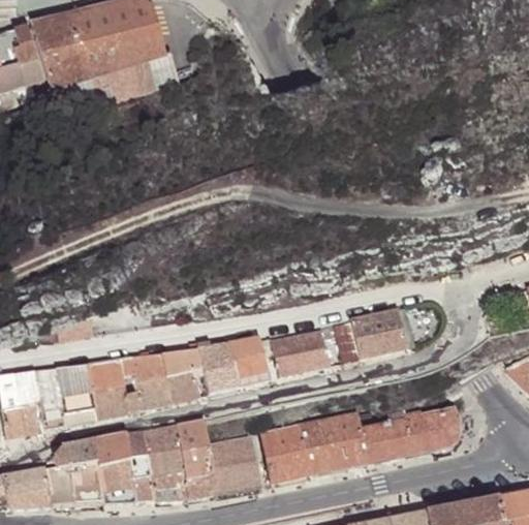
[(165,52),(150,4),(143,0),(121,0),(31,24),(51,85),(52,87),(67,82),(165,52)]
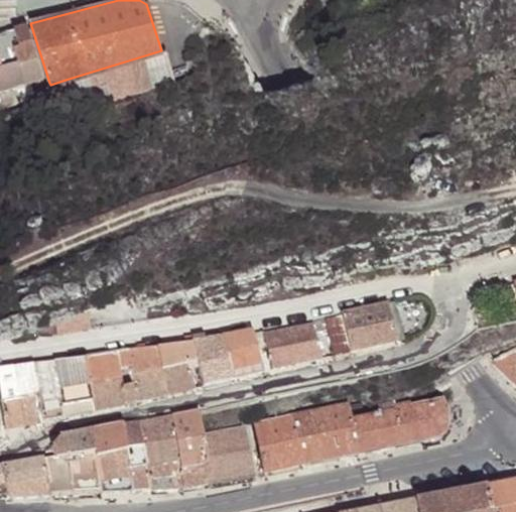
[(74,0),(66,2),(69,10),(91,4),(90,0),(74,0)]
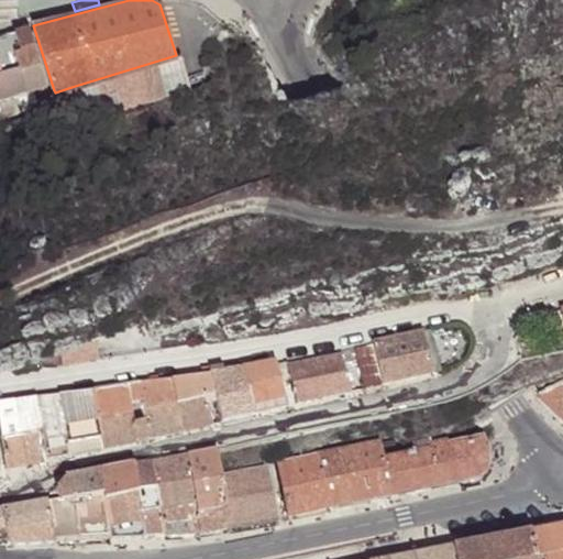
[(31,25),(51,88),(52,90),(54,90),(33,25),(31,25)]
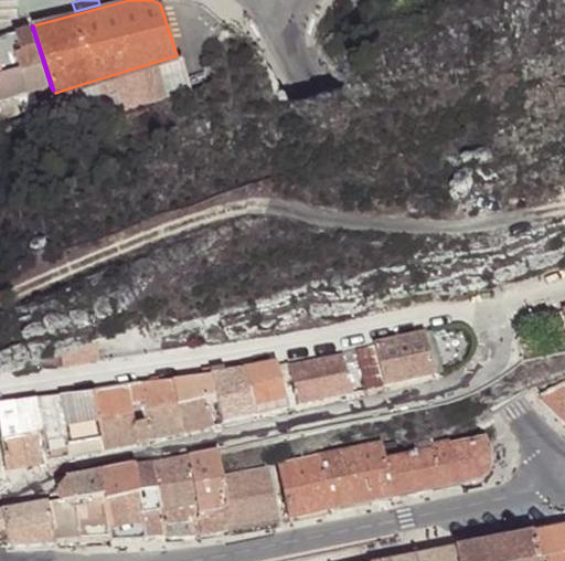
[(29,27),(0,34),(0,97),(46,84),(29,27)]
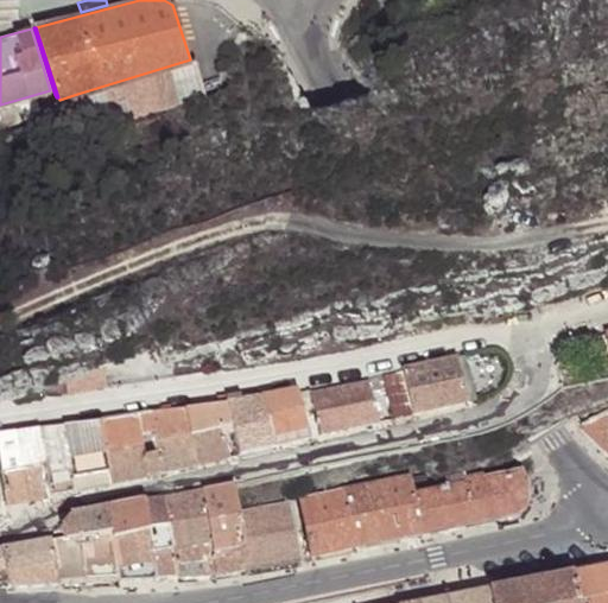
[(59,100),(58,97),(56,97),(51,99),(58,120),(83,113),(77,94),(59,100)]
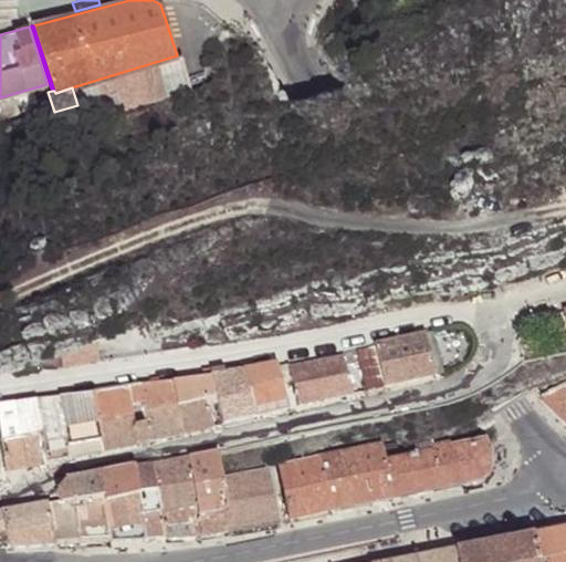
[(385,385),(437,373),(426,330),(374,341),(374,342),(385,385)]
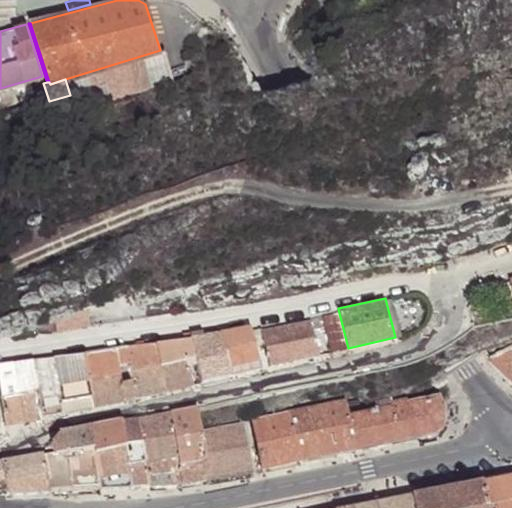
[(90,322),(86,301),(52,311),(56,329),(90,322)]
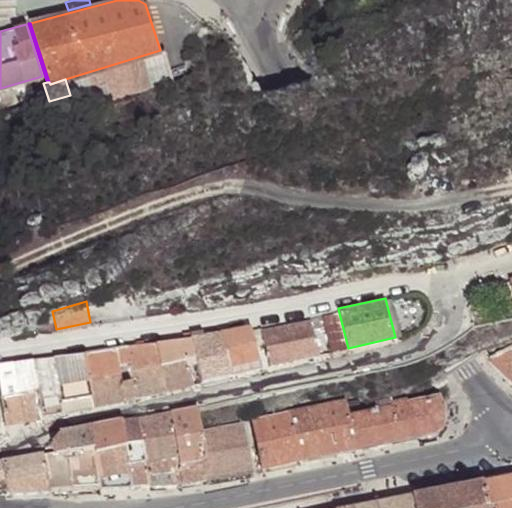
[(338,309),(322,313),(332,351),(348,348),(338,309)]
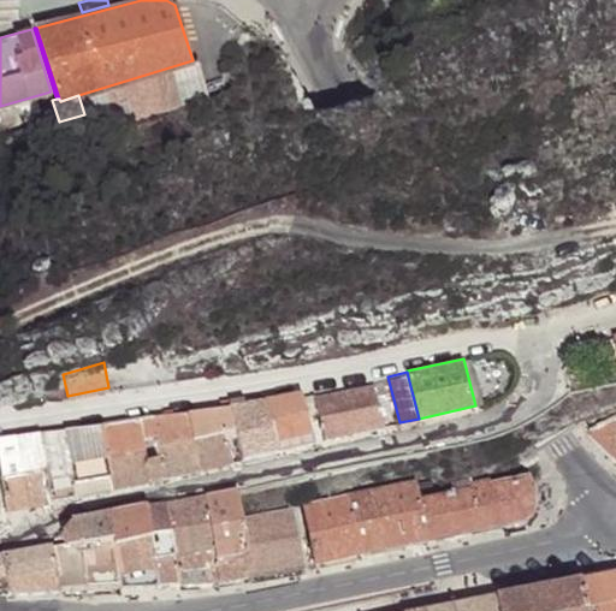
[(67,396),(63,374),(35,392),(36,396),(67,396)]
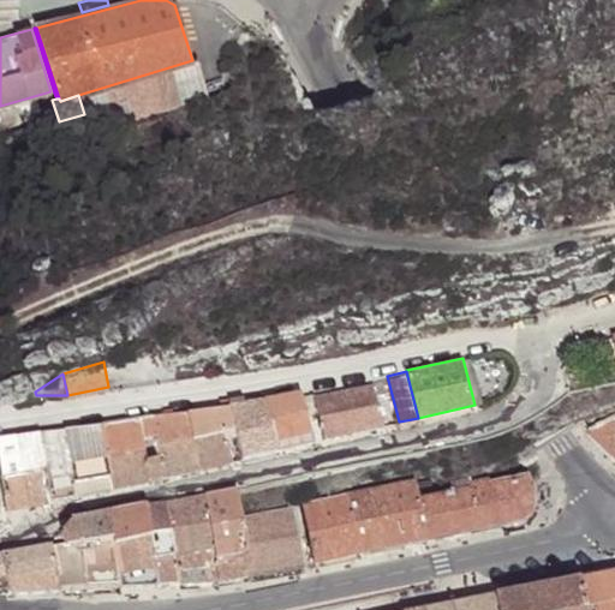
[(344,389),(353,434),(383,426),(372,384),(344,389)]
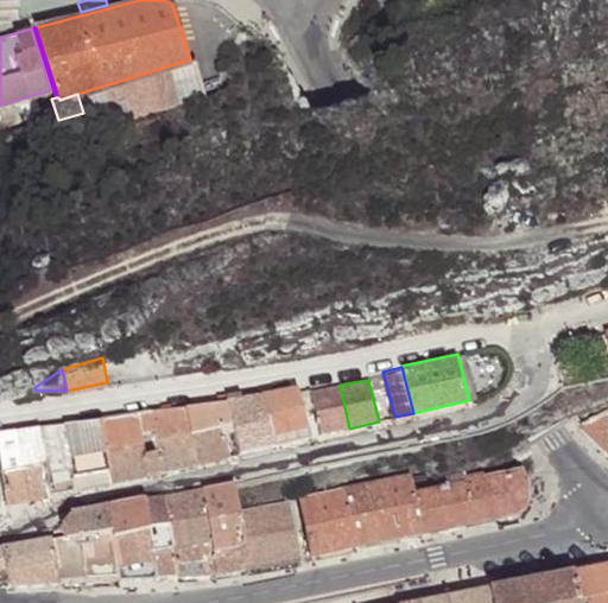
[(340,385),(310,389),(320,435),(349,429),(340,385)]
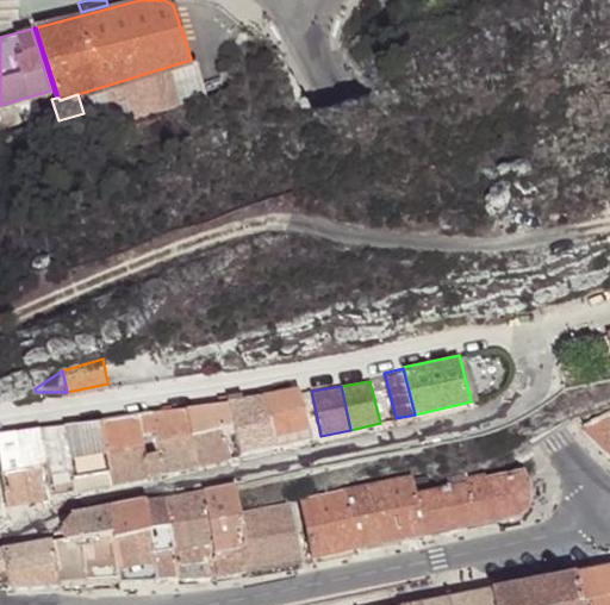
[(260,394),(274,447),(311,438),(298,391),(297,388),(260,394)]
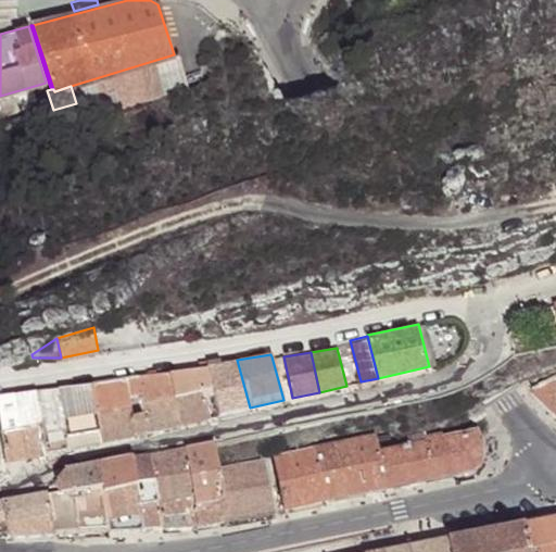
[(237,360),(206,364),(213,387),(219,414),(250,408),(237,360)]
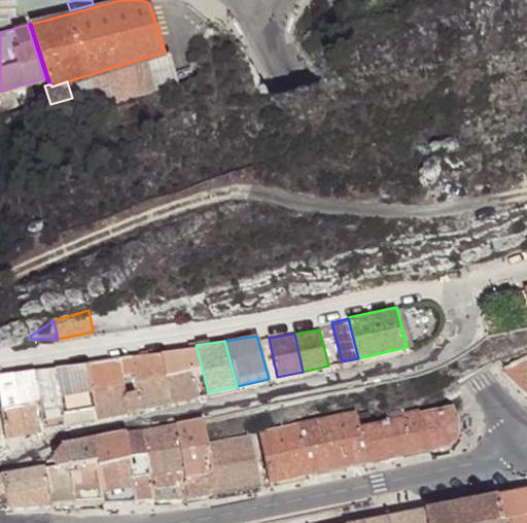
[(196,345),(159,351),(171,399),(199,394),(192,370),(202,367),(196,345)]
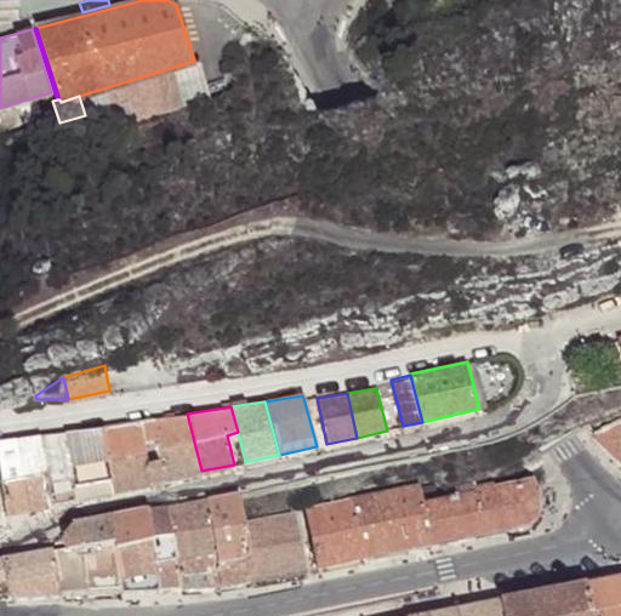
[(620,410),(598,432),(608,443),(615,451),(620,457),(620,458),(620,410)]
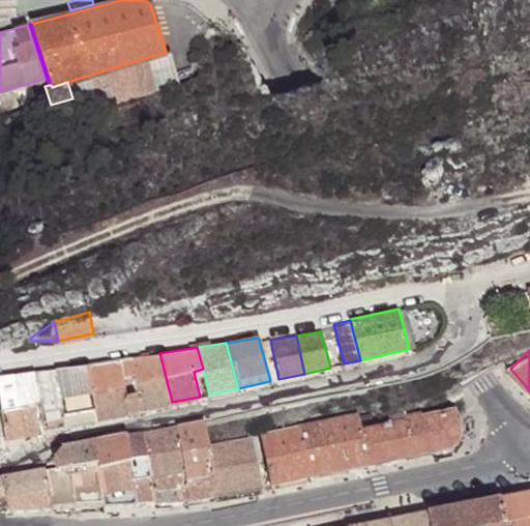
[(136,390),(140,409),(172,402),(159,353),(130,357),(133,373),(136,390)]
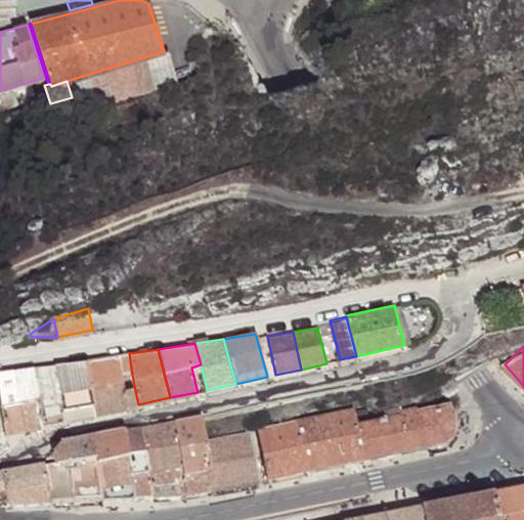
[(86,361),(96,414),(129,406),(126,387),(122,371),(127,370),(131,369),(129,353),(86,359),(86,361)]
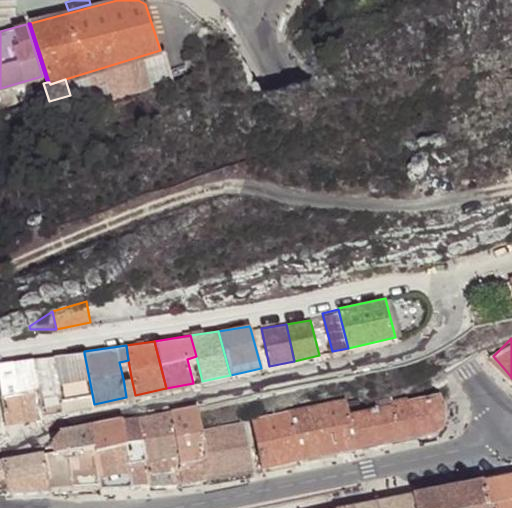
[(84,353),(53,357),(63,410),(94,404),(84,353)]
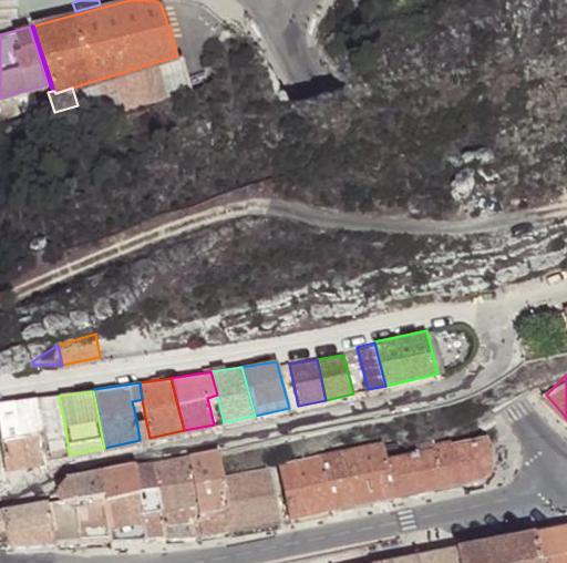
[(59,396),(33,398),(45,460),(70,454),(59,396)]
